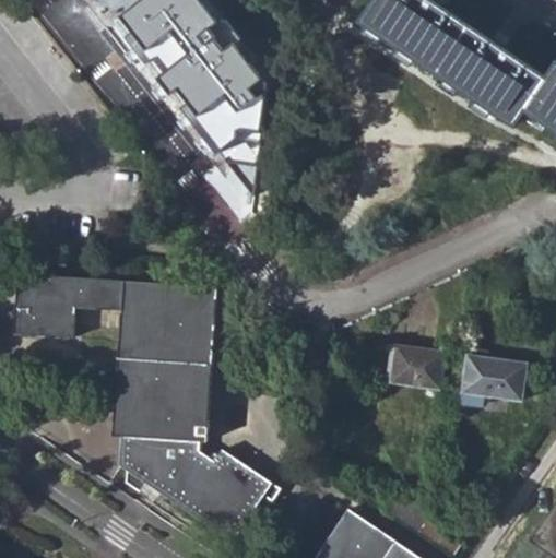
[(215,23),(197,0),(142,0),(119,18),(151,59),(157,54),(169,69),(158,76),(172,93),(177,88),(200,117),(226,96),(239,111),(257,98),(249,90),(263,79),(236,44),(224,54),(206,31),(215,23)]
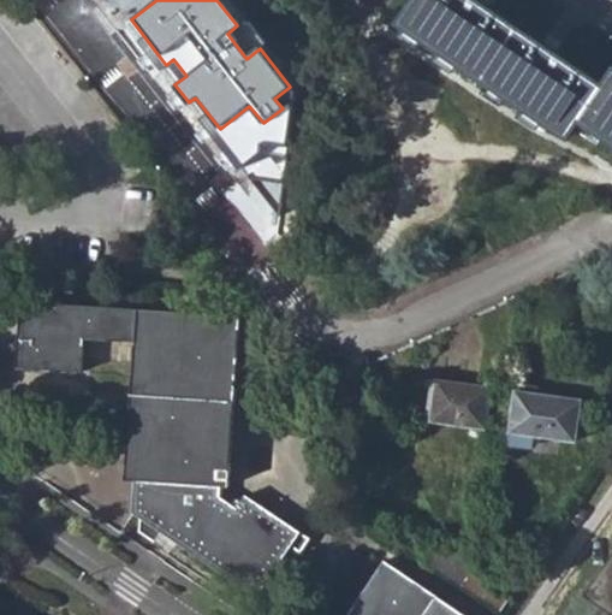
[(611,75),(602,88),(470,0),(414,0),(397,25),(566,139),(578,123),(611,145),(611,75)]
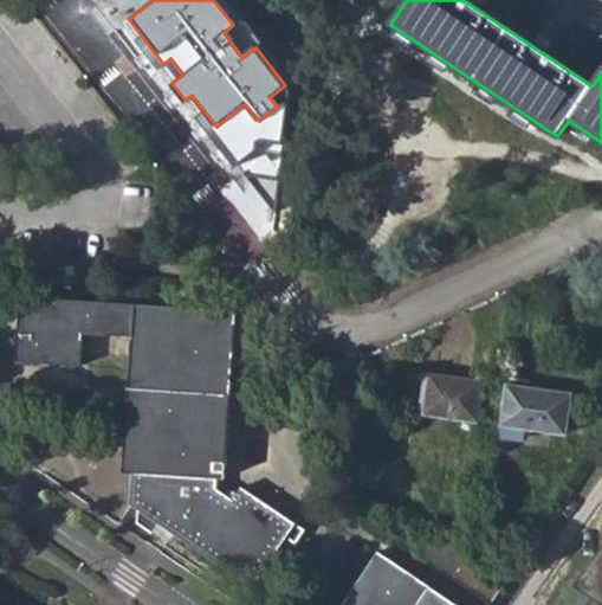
[(251,590),(292,527),(239,489),(231,501),(213,490),(215,482),(222,482),(234,316),(17,300),(13,366),(76,369),(78,335),(128,339),(121,474),(129,476),(128,504),(135,510),(136,526),(151,536),(157,526),(251,590)]
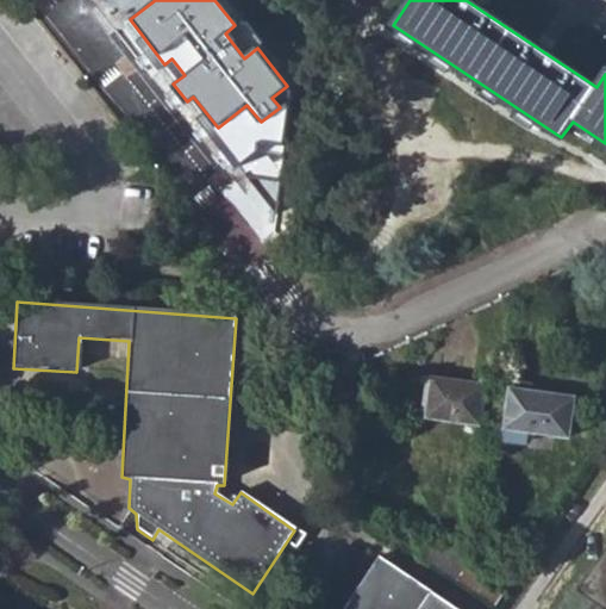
[(483,423),(487,379),(429,373),(424,417),(483,423)]
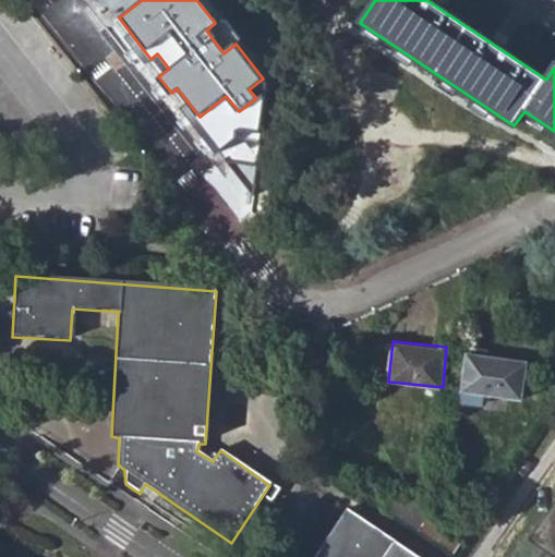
[(465,351),(460,402),(483,404),(484,395),(523,398),(527,356),(465,351)]
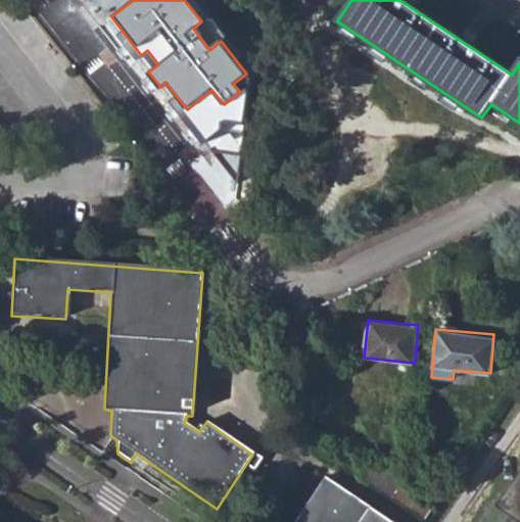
[(372,465),(362,481),(389,501),(399,484),(372,465)]
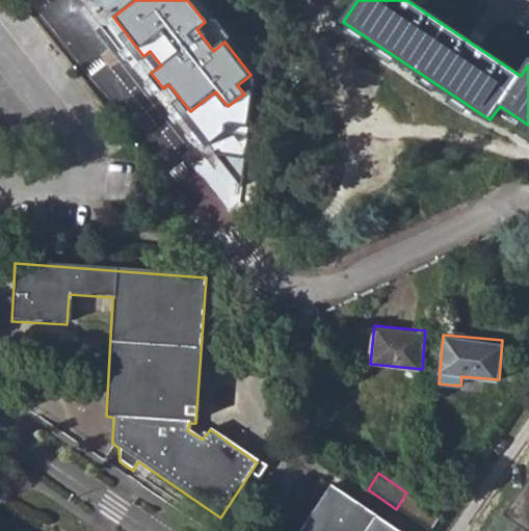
[(520,526),(516,530),(528,530),(528,480),(505,514),(520,526)]
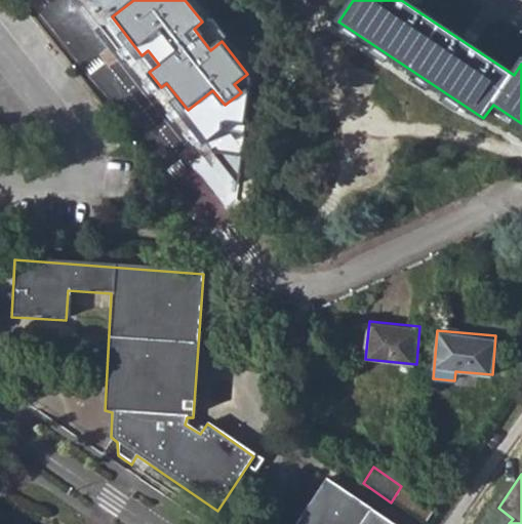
[(387,523),(325,482),(297,523),(387,523)]
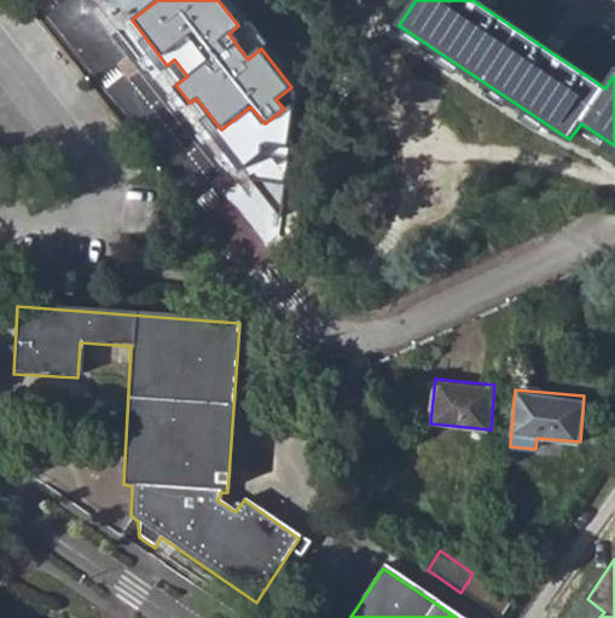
[(502,617),(514,601),(473,573),(460,593),(497,617),(502,617)]
